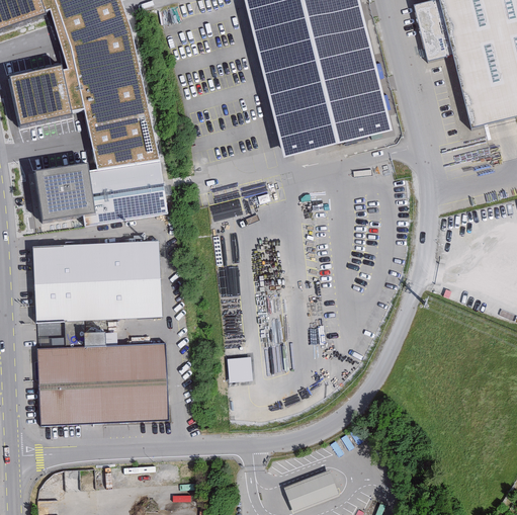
[(0,29),(46,12),(45,8),(50,6),(67,66),(62,66),(61,62),(8,73),(19,121),(72,111),(71,108),(83,106),(96,166),(159,157),(131,26),(121,0),(0,0),(0,29)]
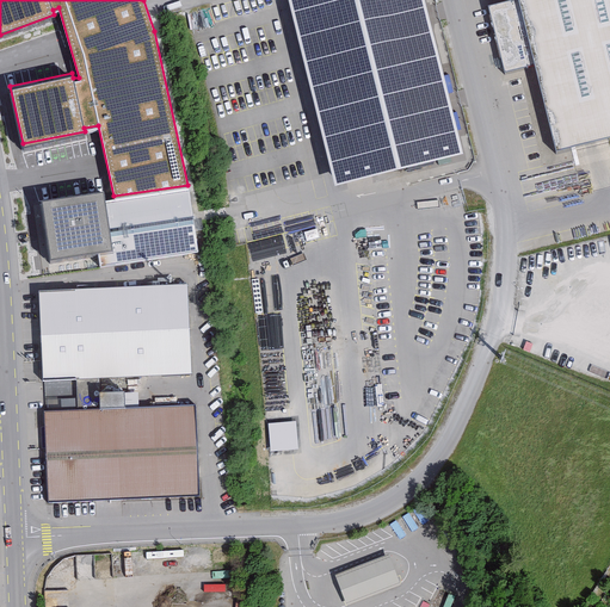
[(288,0),(333,183),(462,152),(425,0),(288,0)]
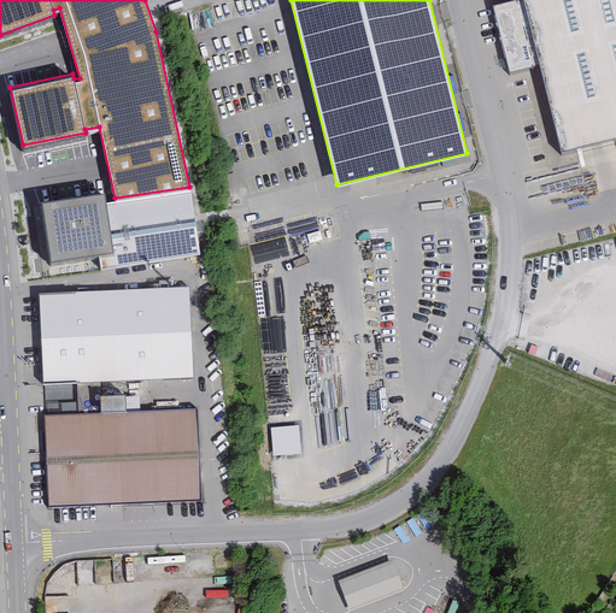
[(529,0),(529,1),(496,9),(512,76),(546,68),(568,155),(615,143),(615,0),(529,0)]
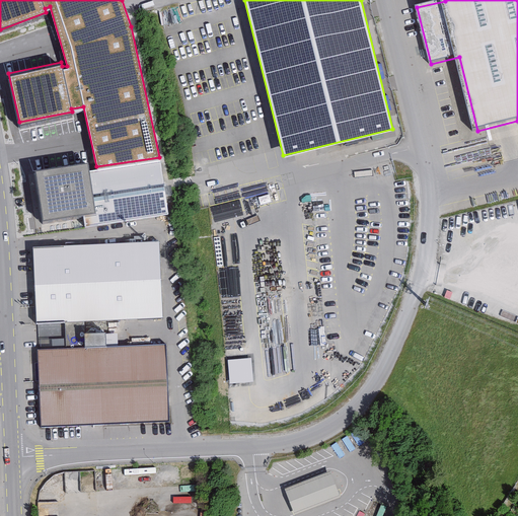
[(167,212),(159,157),(96,166),(89,168),(87,160),(34,168),(42,219),(82,213),(84,224),(167,212)]
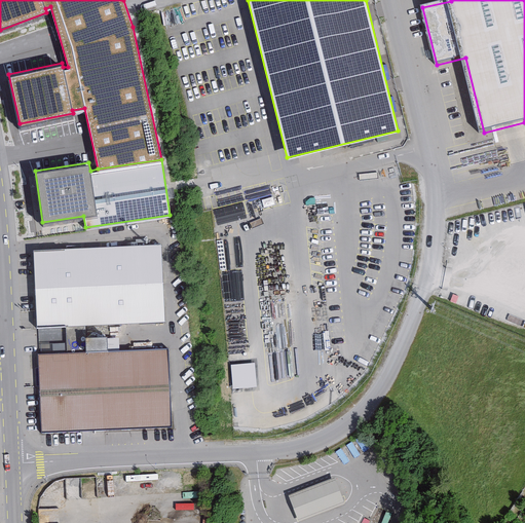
[(38,212),(37,194),(25,195),(26,212),(38,212)]
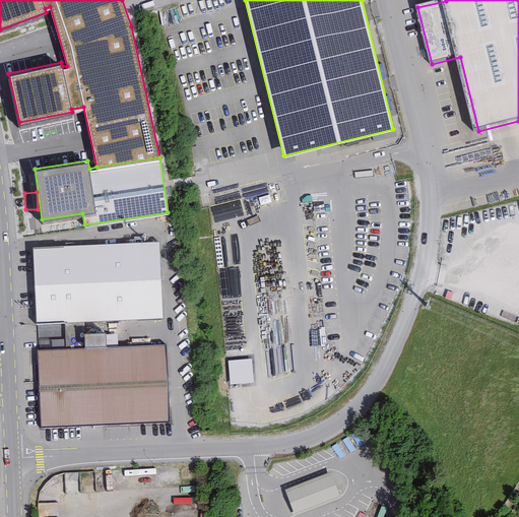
[(163,319),(160,242),(35,246),(37,323),(163,319)]
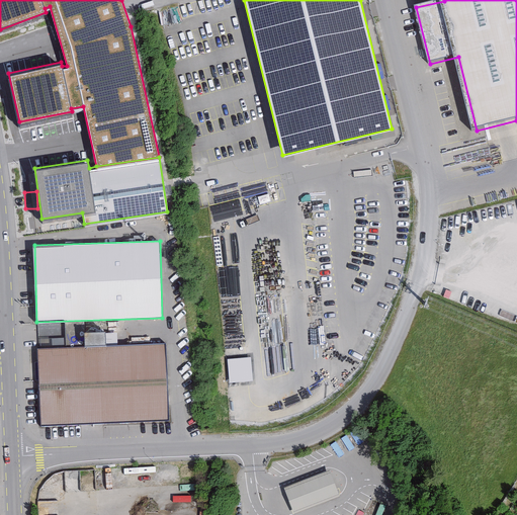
[(116,340),(115,330),(105,331),(106,341),(116,340)]
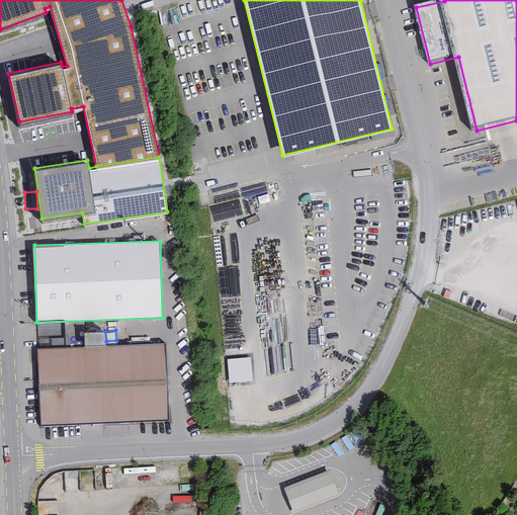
[(167,418),(164,343),(39,349),(44,423),(167,418)]
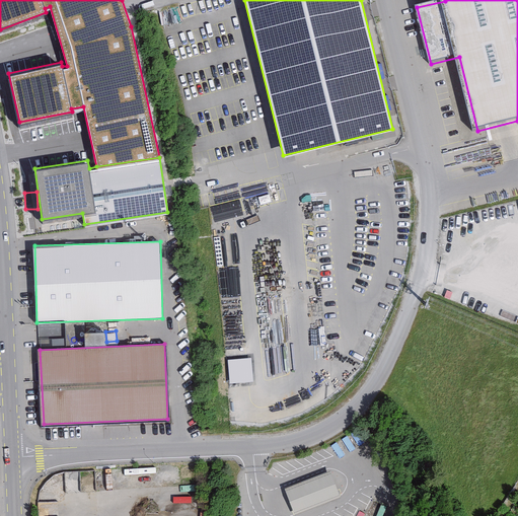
[(342,495),(331,470),(287,488),(296,513),(342,495)]
